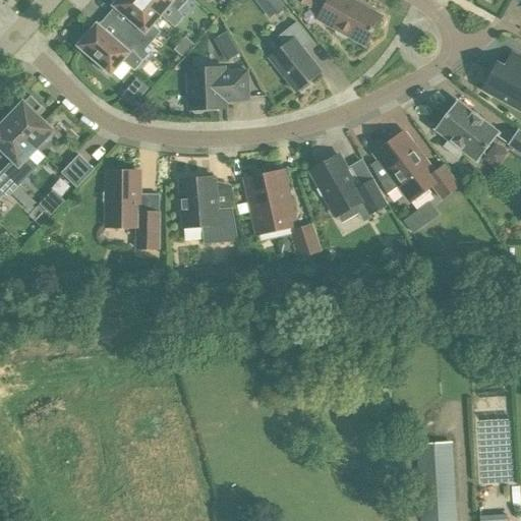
[(152,25),(160,15),(142,0),(119,0),(114,6),(134,22),(125,34),(145,51),(160,33),(152,25)]
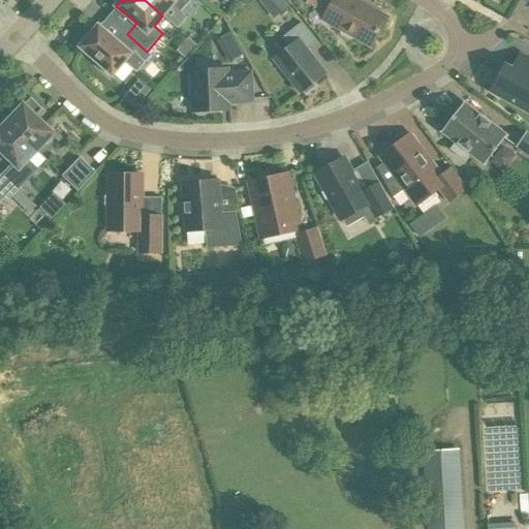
[(190,0),(145,0),(162,16),(172,5),(180,12),(190,0)]
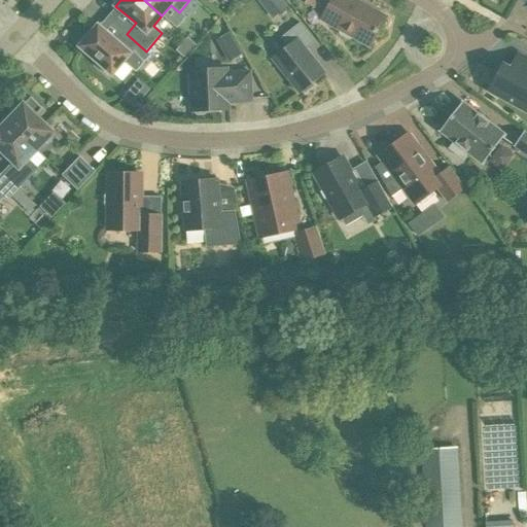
[(256,0),(269,13),(284,1),(283,0),(256,0)]
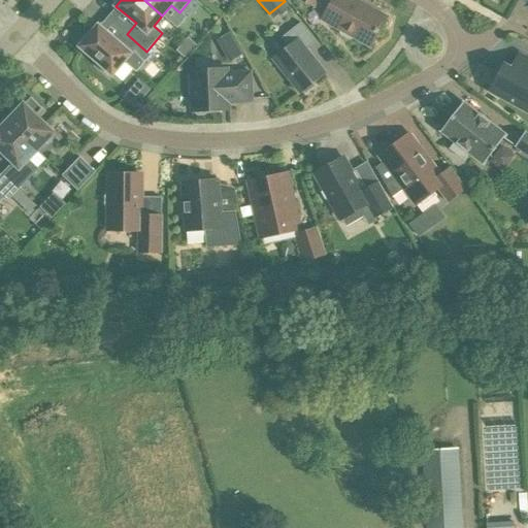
[(386,18),(354,0),(302,0),(314,6),(316,4),(328,10),(323,20),(339,28),(339,34),(350,40),(355,37),(370,45),(386,18)]
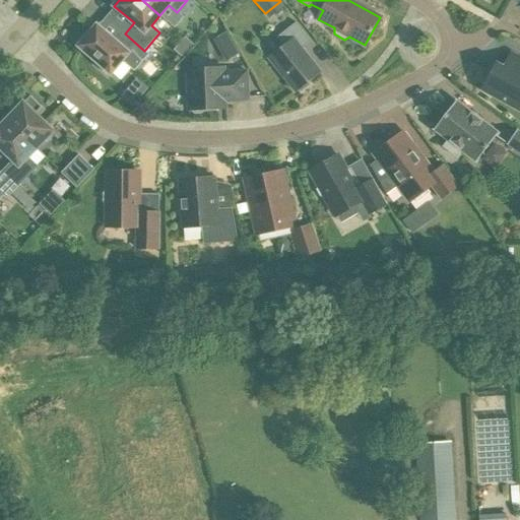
[(297,91),(320,72),(302,49),(311,41),(296,22),(276,38),(283,47),(269,58),(297,91)]
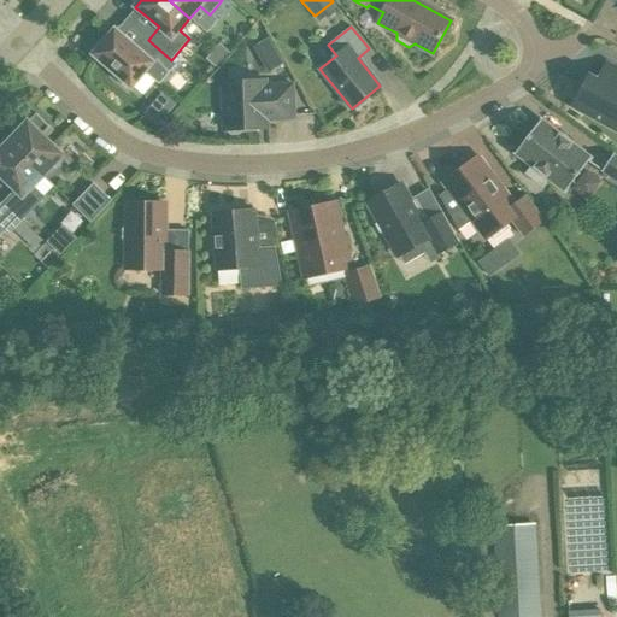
[(177,64),(171,60),(148,40),(139,51),(115,30),(106,41),(104,37),(93,50),(97,53),(94,54),(117,75),(115,77),(127,88),(129,84),(131,87),(145,72),(159,84),(177,64)]
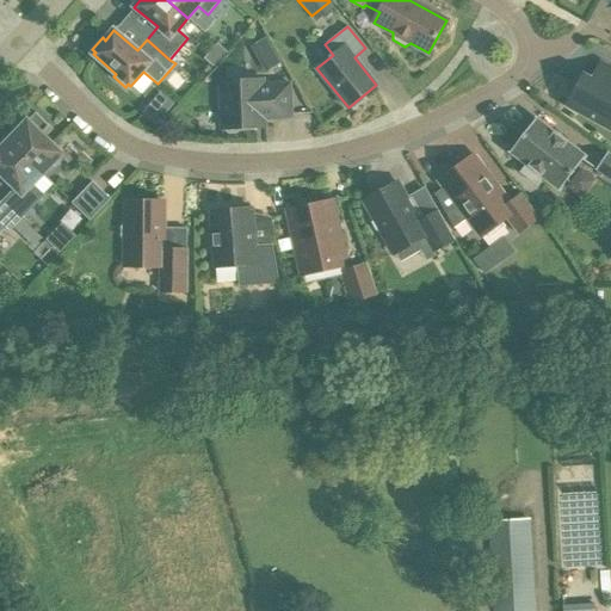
[(610,88),(610,90),(585,75),(568,105),(610,128),(610,88)]
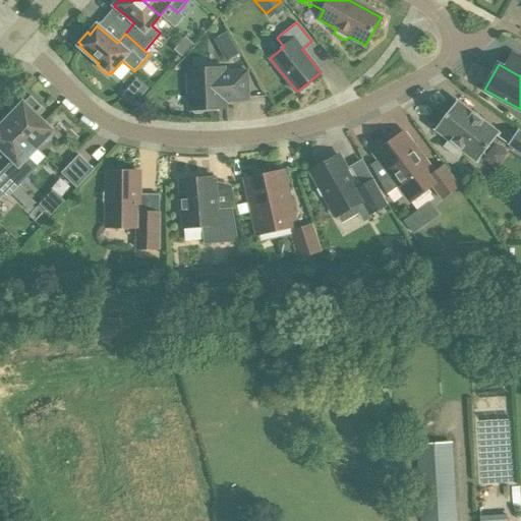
[(224,72),(224,68),(187,69),(189,110),(191,110),(195,114),(200,113),(204,110),(226,109),(226,101),(248,100),(247,71),(224,72)]
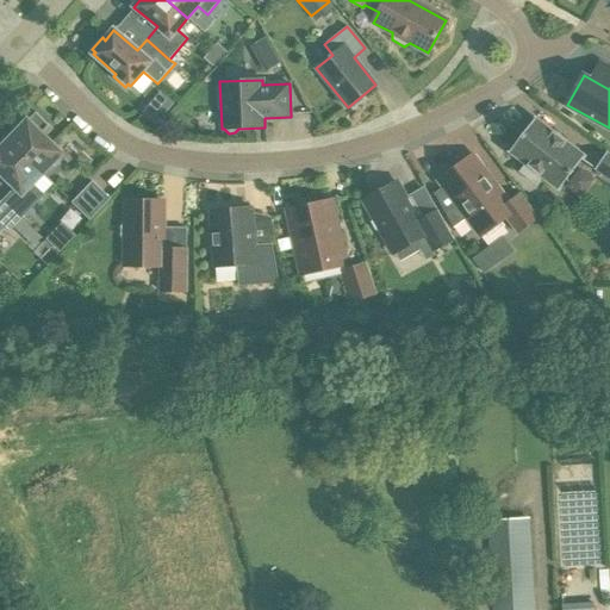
[(160,92),(143,112),(156,124),(174,104),(160,92)]
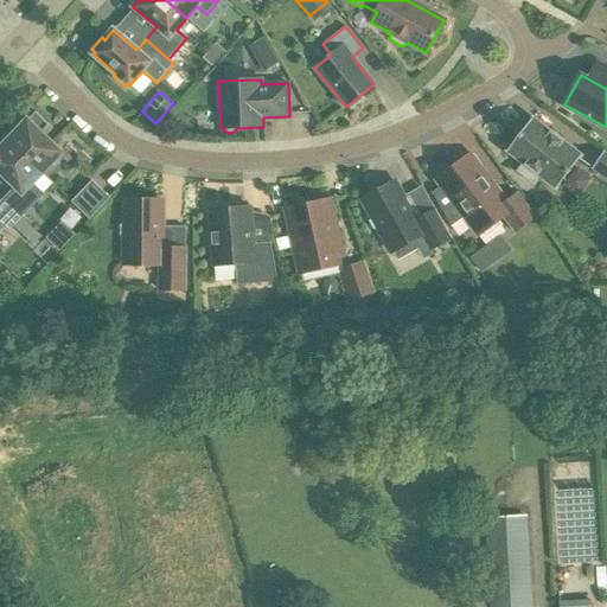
[(7,141),(42,174),(62,154),(42,134),(49,126),(36,113),(7,141)]
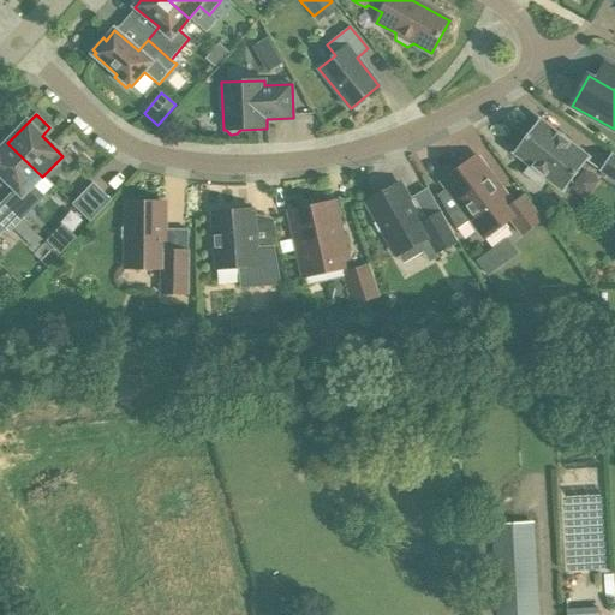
[(563,191),(590,157),(539,119),(514,153),(530,165),(527,169),(544,183),(548,179),(563,191)]
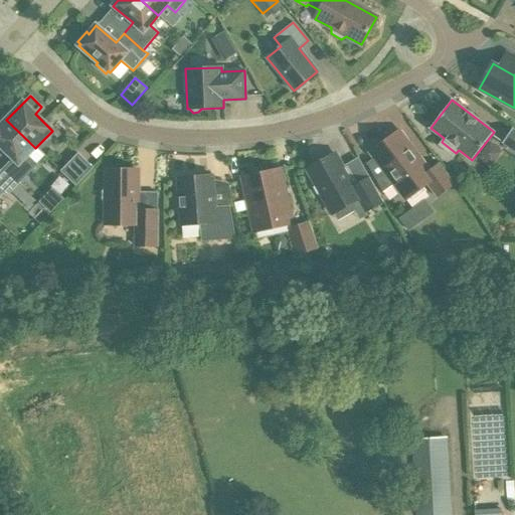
[(26,156),(35,148),(6,120),(0,125),(0,147),(14,160),(3,171),(16,184),(17,184),(35,165),(26,156)]
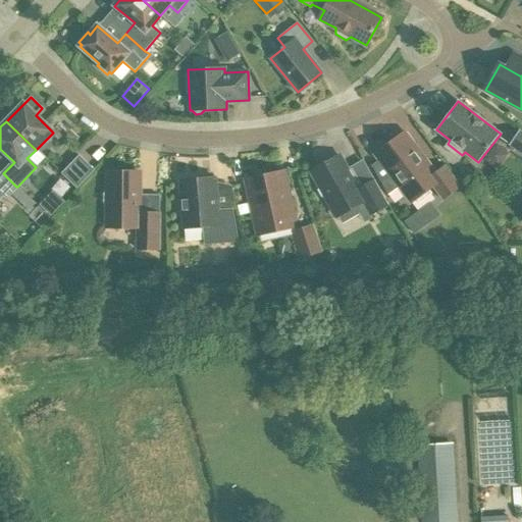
[(521,153),(521,132),(520,129),(509,144),(521,153)]
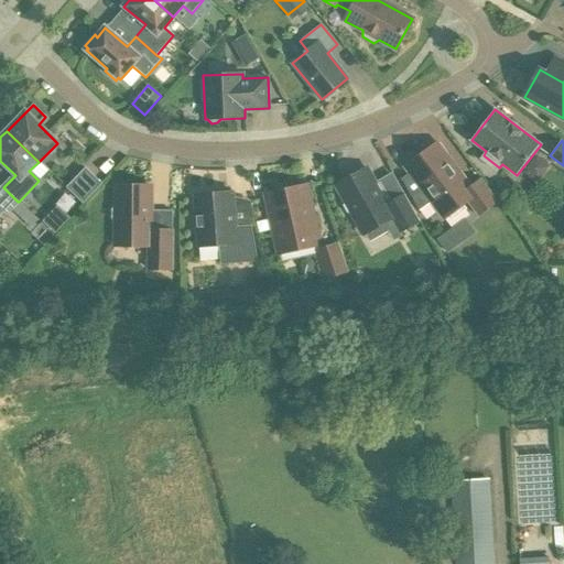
[(470,186),(437,142),(405,167),(410,173),(402,179),(419,210),(431,201),(444,218),(468,201),(480,216),(499,202),(481,177),(470,186)]
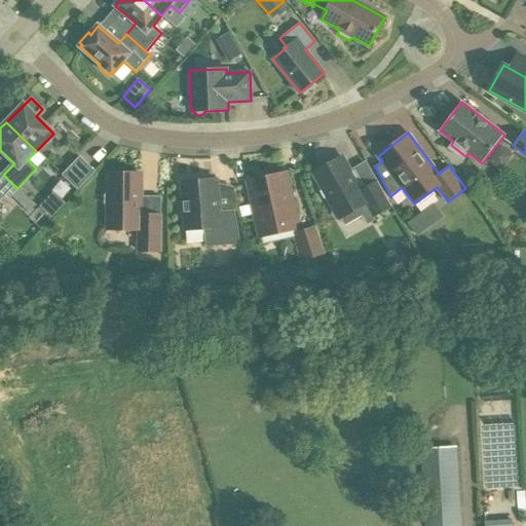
[(351,172),(342,157),(314,173),(340,218),(367,202),(374,217),(392,207),(377,181),(366,187),(355,170),(351,172)]
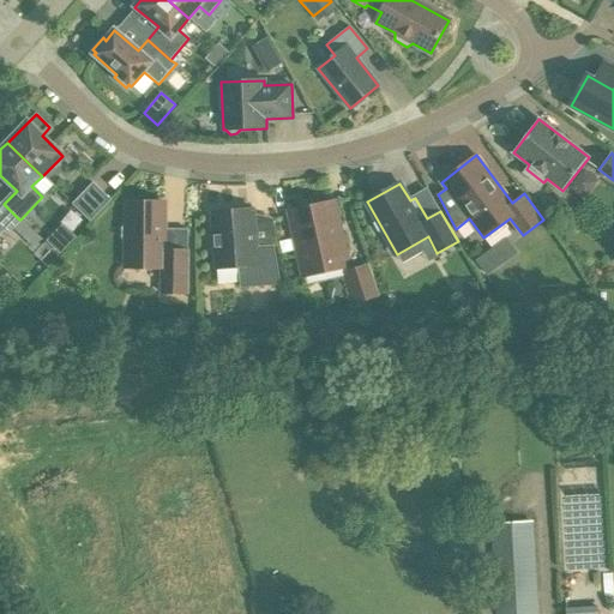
[(91,222),(112,200),(94,185),(74,205),(91,222)]
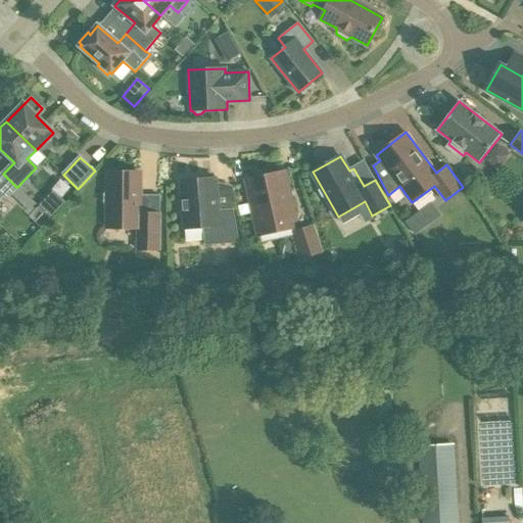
[(258,235),(297,227),(285,172),(247,180),(258,235)]
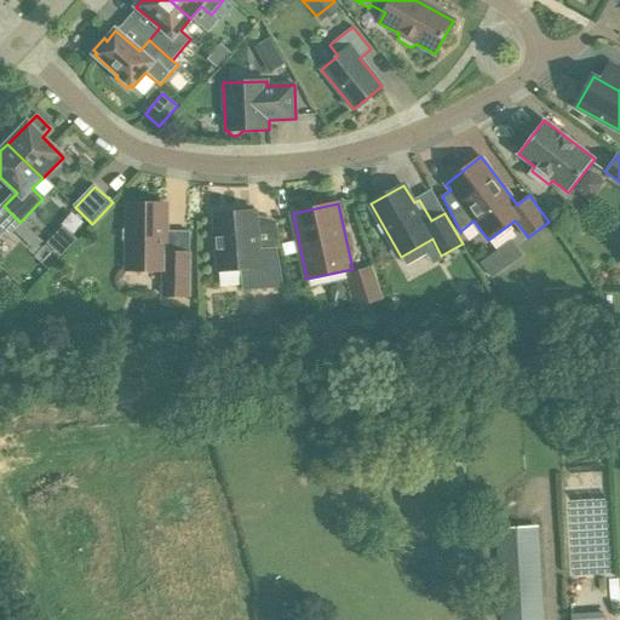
[(190,296),(190,254),(172,253),(172,236),(166,236),(167,205),(128,205),(127,270),(164,270),(164,296),(190,296)]
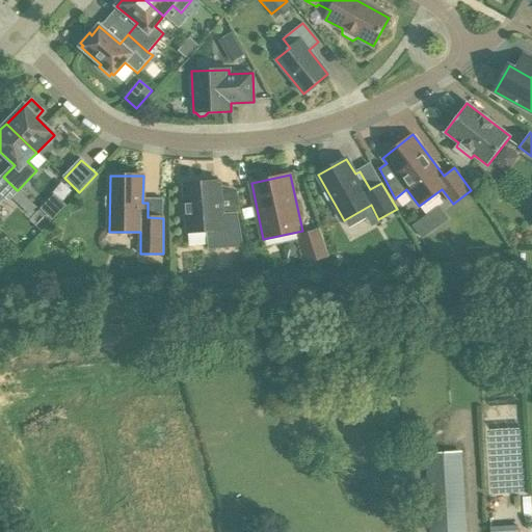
[(17,190),(3,177),(0,180),(0,201),(2,198),(5,203),(10,197),(29,215),(36,208),(18,190),(17,190)]
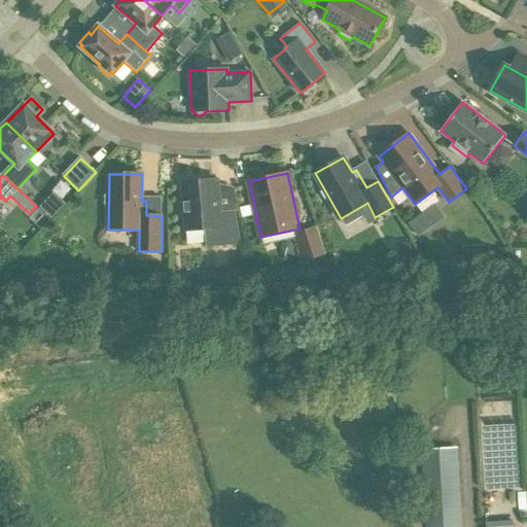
[(221,212),(218,179),(201,180),(201,182),(182,183),(186,231),(206,229),(208,246),(240,244),(235,211),(221,212)]
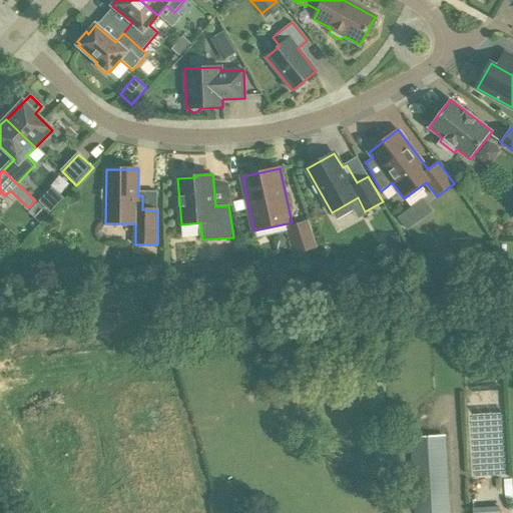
[(52,187),(38,201),(50,212),(63,198),(52,187)]
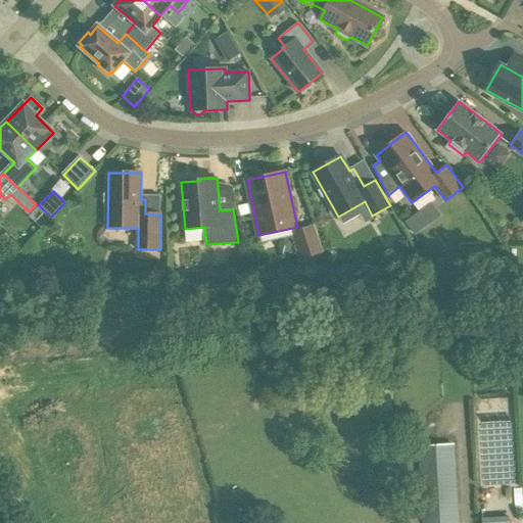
[(315,225),(291,233),(300,260),(324,252),(315,225)]
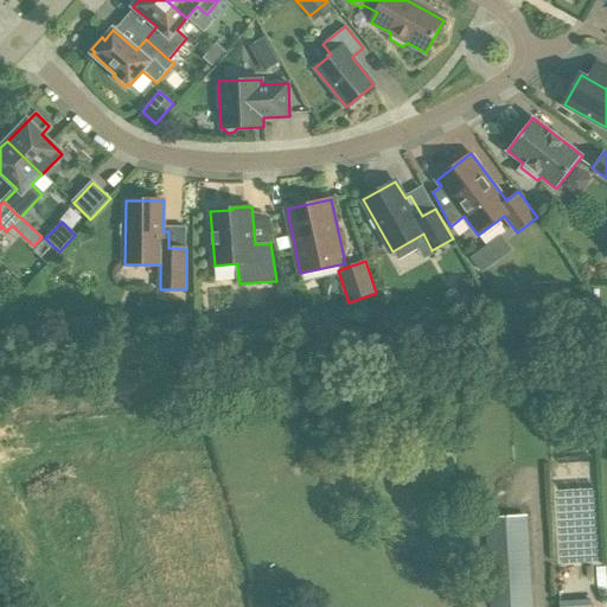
[(472,279),(455,280),(457,295),(473,294),(472,279)]
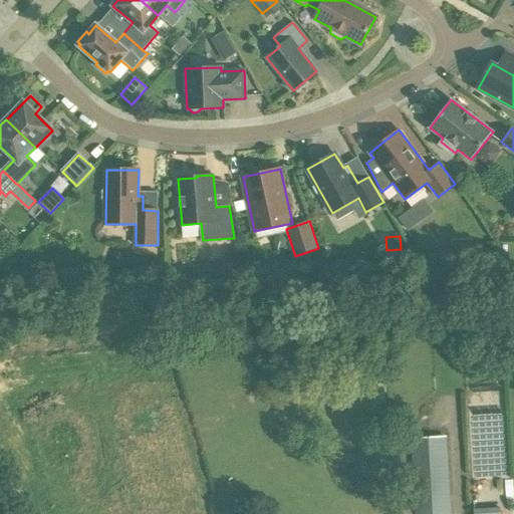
[(101,279),(103,263),(89,261),(87,277),(101,279)]
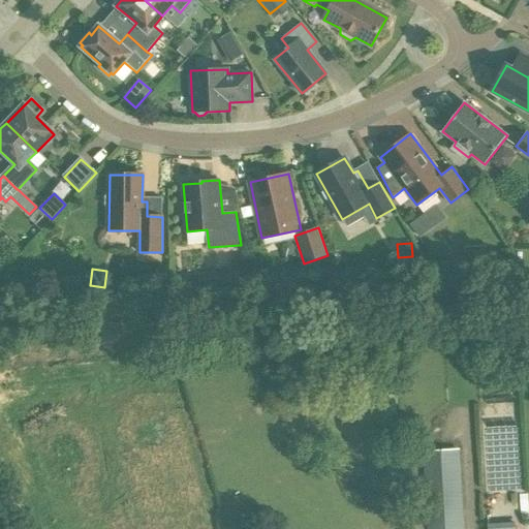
[(491,406),(491,416),(511,415),(511,405),(491,406)]
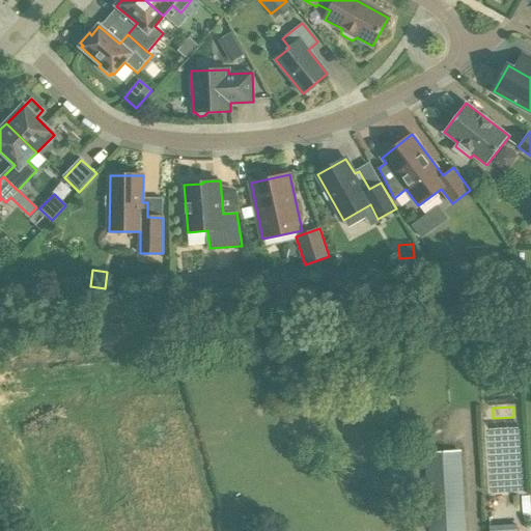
[(523,444),(505,441),(502,457),(520,460),(523,444)]
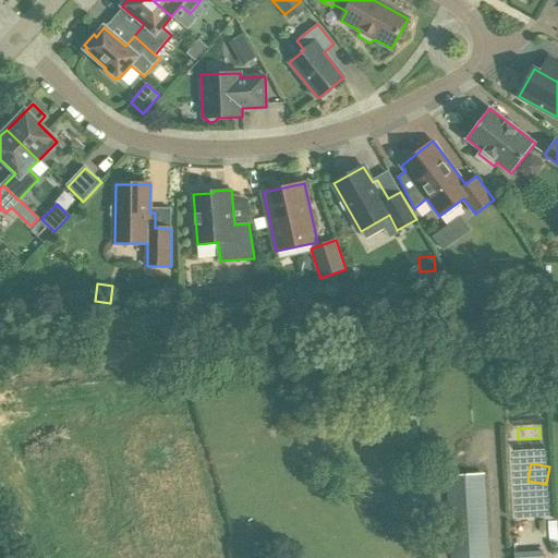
[(488,557),(484,473),(445,475),(449,557),(488,557)]
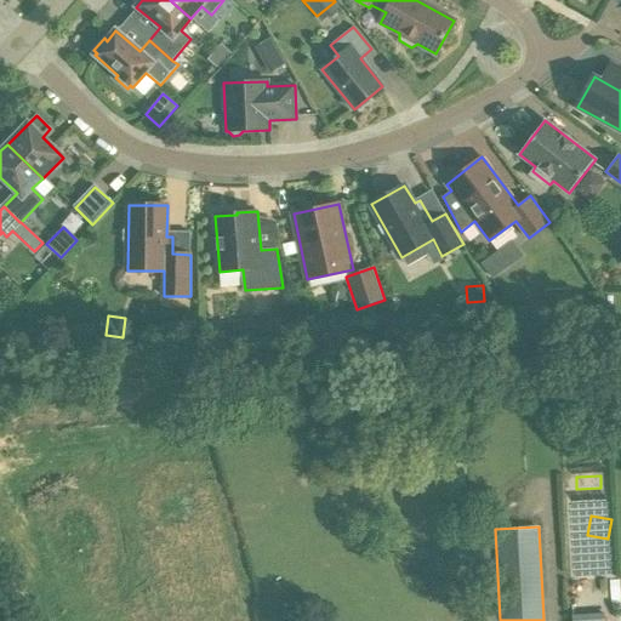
[(121,620),(119,610),(89,620),(121,620)]
